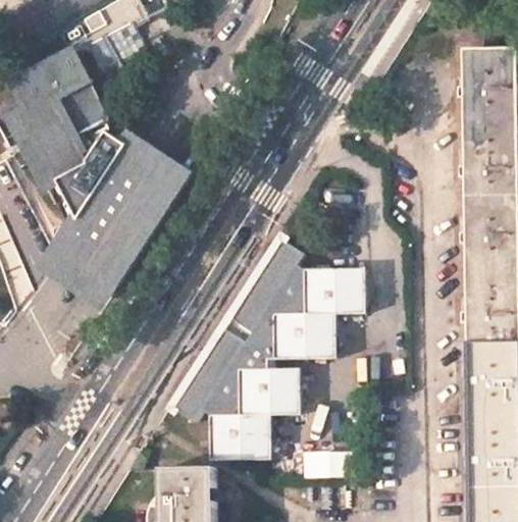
[(84,46),(127,20),(133,30),(147,20),(134,0),(115,0),(59,34),(69,54),(84,46)]
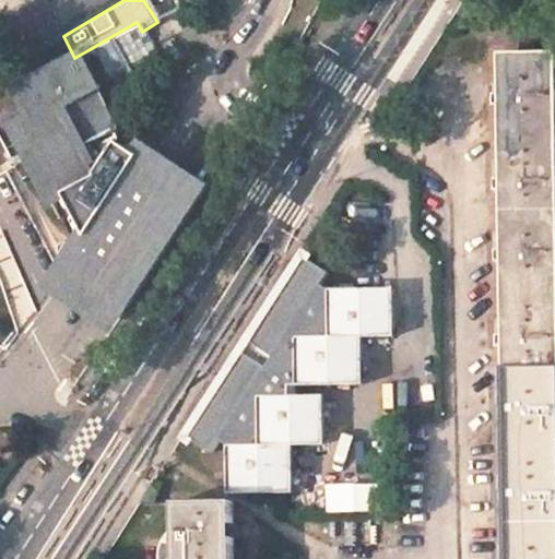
[(143,0),(157,22),(179,9),(174,0),(143,0)]
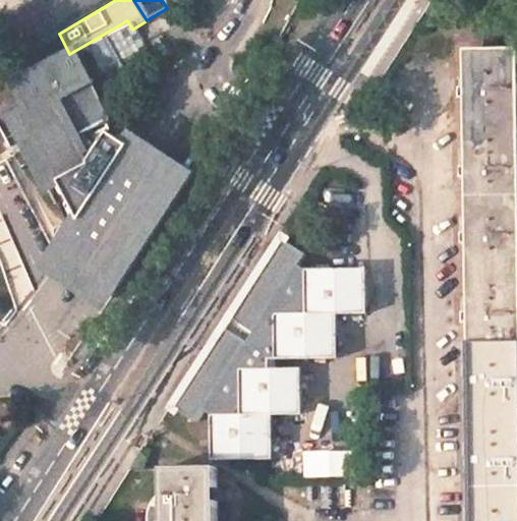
[(108,120),(85,79),(83,80),(69,54),(13,83),(26,108),(7,119),(29,159),(56,145),(70,172),(89,162),(94,156),(81,134),(108,120)]
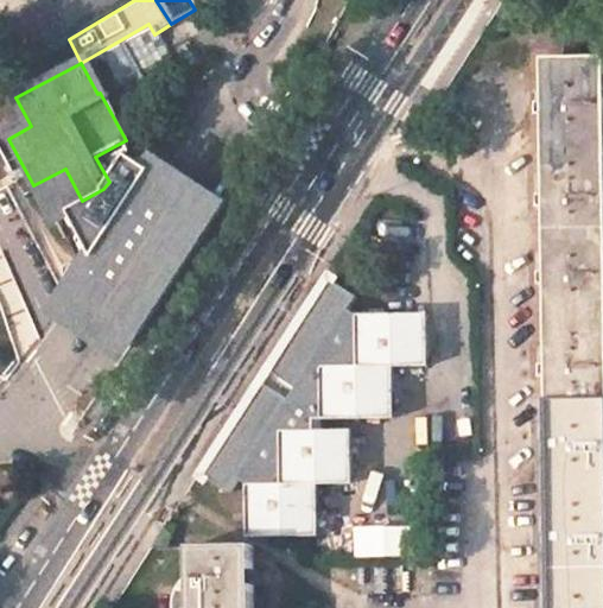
[(116,361),(217,207),(172,177),(152,164),(147,170),(127,156),(109,182),(103,189),(82,201),(65,210),(91,258),(68,295),(51,320),(65,328),(116,361)]
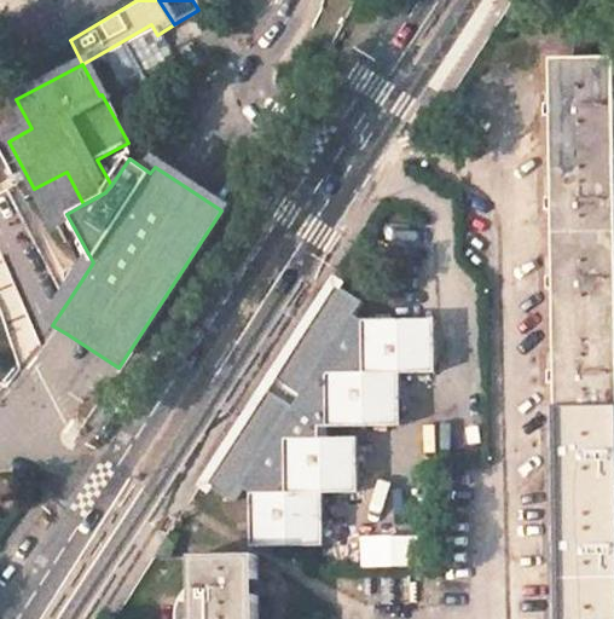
[(84,204),(67,172),(34,189),(52,223),(67,214),(84,204)]
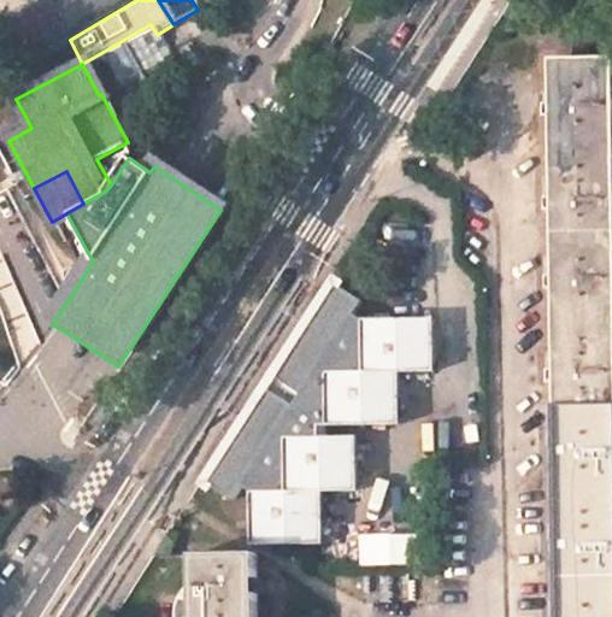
[(317,424),(399,423),(398,370),(433,369),(431,317),(359,318),(352,313),(359,300),(333,283),(206,481),(233,498),(241,485),(251,491),(252,545),(322,544),(322,489),(357,488),(357,433),(317,433),(317,424)]
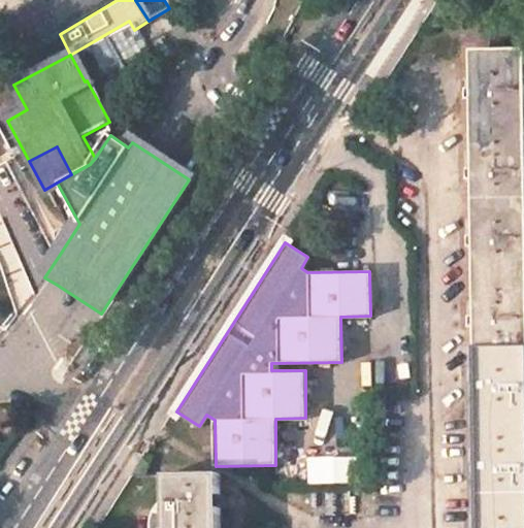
[(523,527),(523,344),(475,345),(477,527),(523,527)]
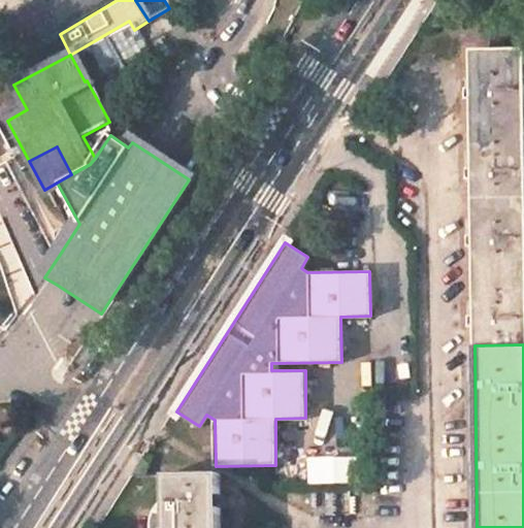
[(218,527),(217,473),(162,474),(162,527),(218,527)]
